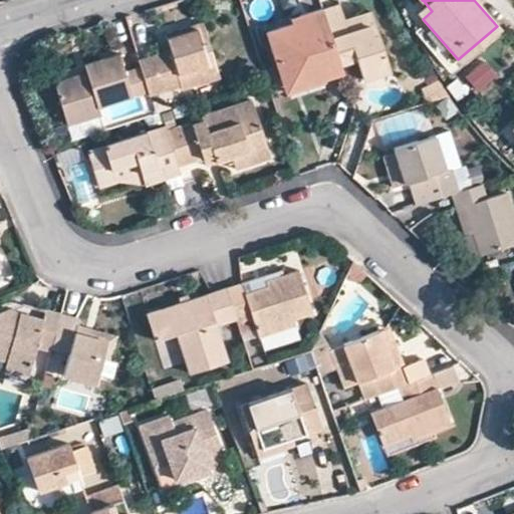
[(432,11),(424,1),(415,10),(423,19),(432,11)]
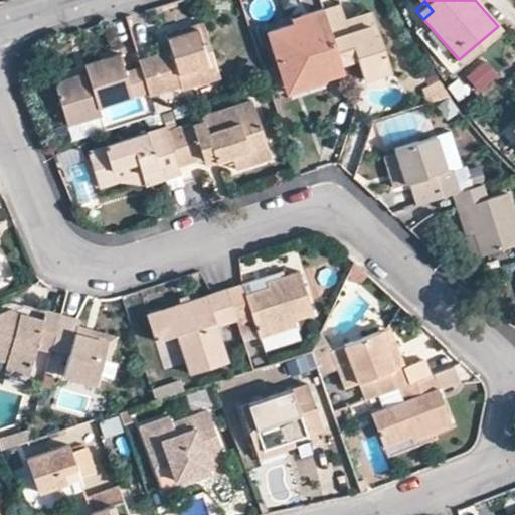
[(363,76),(387,69),(369,11),(356,16),(359,27),(347,31),(344,20),(339,5),(324,9),(340,62),(357,57),(363,76)]
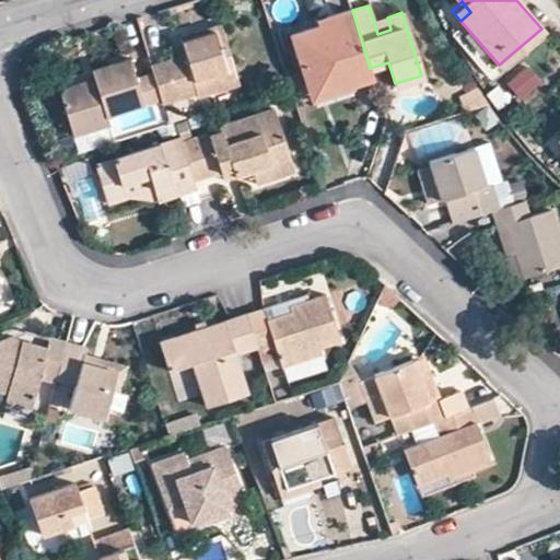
[(288,33),(302,80),(326,72),(328,78),(349,71),(352,84),(373,77),(370,68),(352,10),(351,8),(316,19),(317,23),(288,33)]
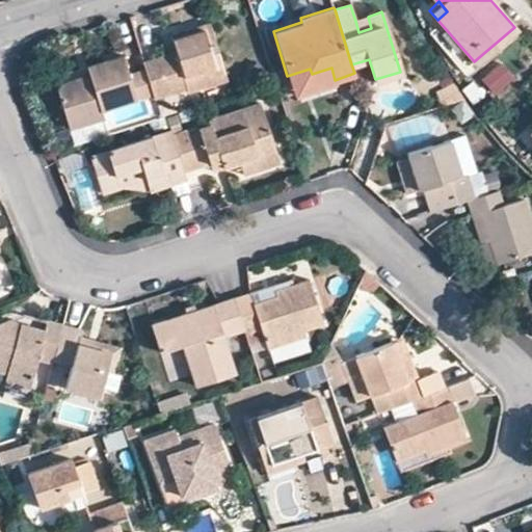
[(358,32),(371,28),(368,17),(355,21),(358,32)]
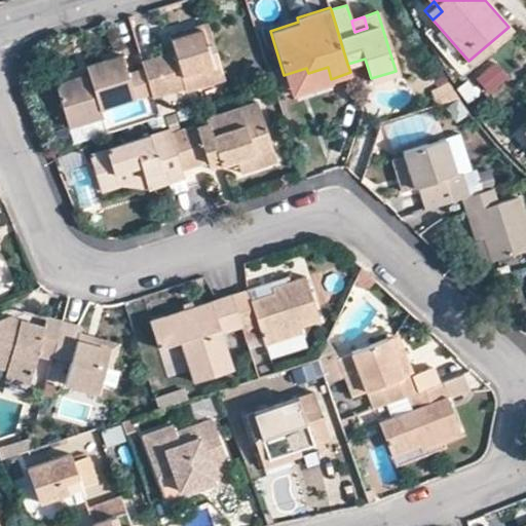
[(166,85),(187,79),(189,85),(191,89),(231,77),(214,21),(175,34),(178,47),(181,55),(159,63),(157,53),(141,59),(144,70),(151,94),(152,97),(168,92),(166,85)]
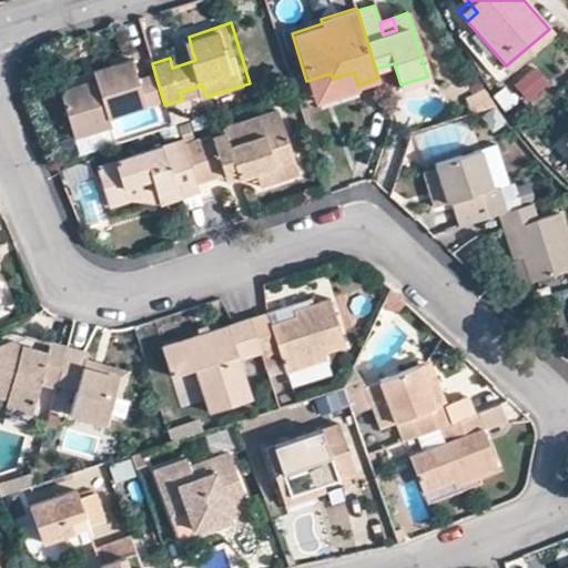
[(192,51),(170,58),(172,68),(195,60),(192,51)]
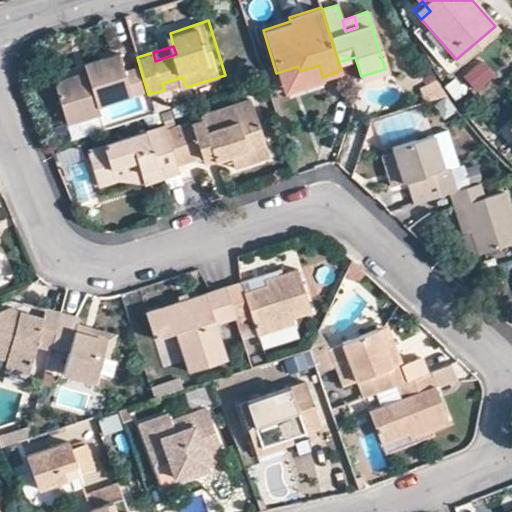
[(124,72),(119,53),(83,64),(85,72),(60,80),(55,86),(67,121),(100,111),(98,105),(131,95),(124,72)]
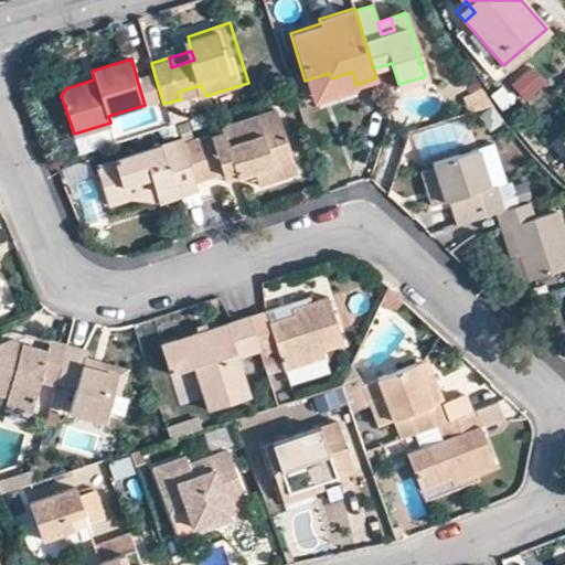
[(539,67),(513,77),(522,100),(547,91),(539,67)]
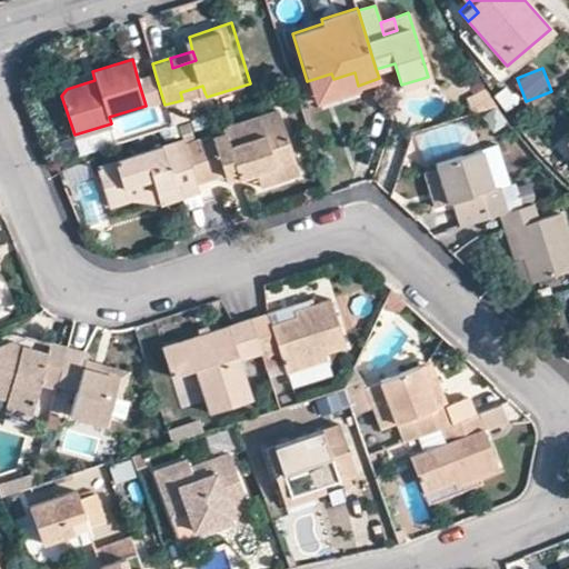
[(307,81),(313,101),(359,88),(358,86),(355,72),(333,79),(331,73),(307,81)]
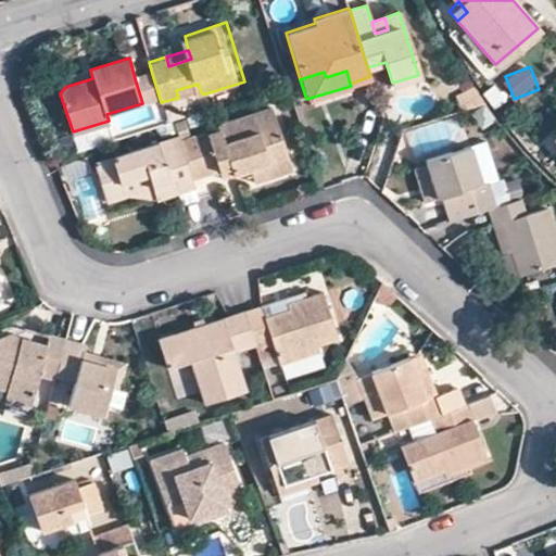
[(152,74),(135,78),(142,103),(160,99),(152,74)]
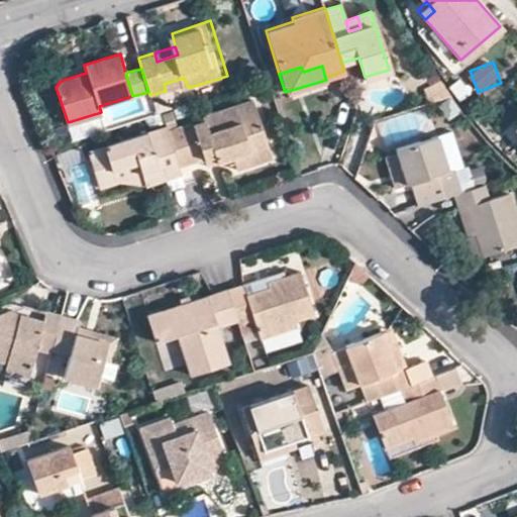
[(186,84),(184,78),(164,84),(166,91),(186,84)]
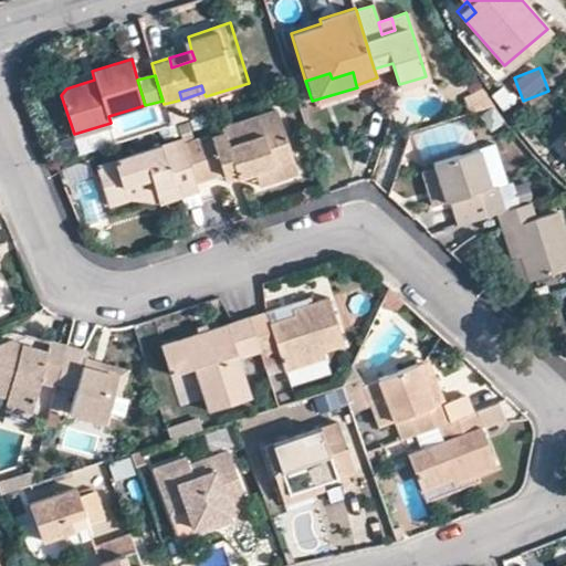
[(493,106),(480,85),(464,95),(470,114),(493,106)]
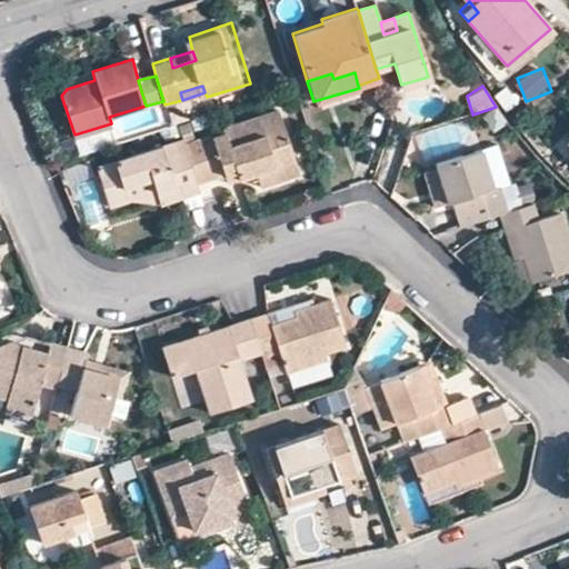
[(257,176),(296,162),(280,111),(223,129),(226,136),(215,139),(213,135),(185,145),(197,185),(223,177),(221,171),(235,167),(239,180),(257,176)]
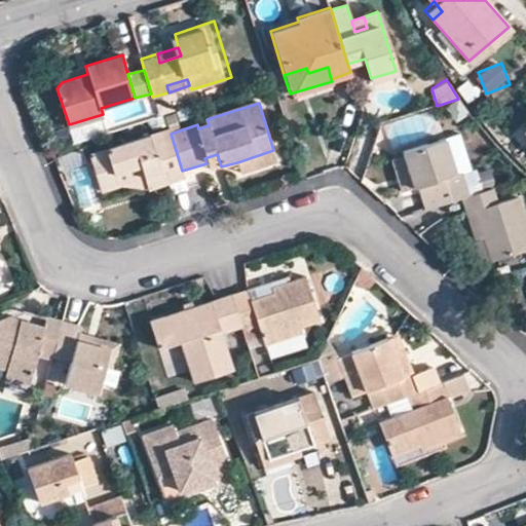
[(171,134),(168,128),(89,154),(101,190),(119,185),(116,174),(141,165),(147,189),(185,178),(182,171),(171,134)]
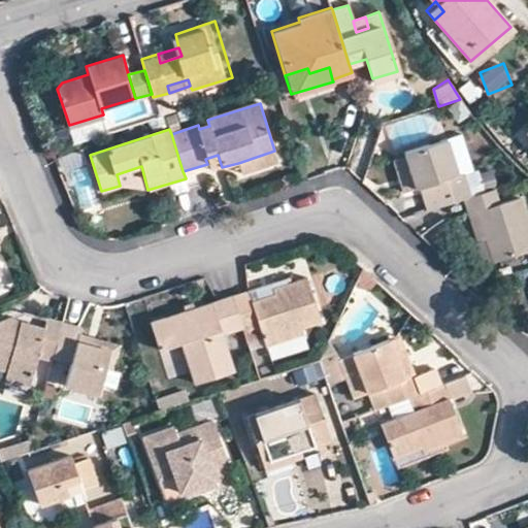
[(416,191),(420,190),(426,210),(464,199),(470,197),(463,174),(458,175),(447,138),(404,153),(409,171),(416,191)]
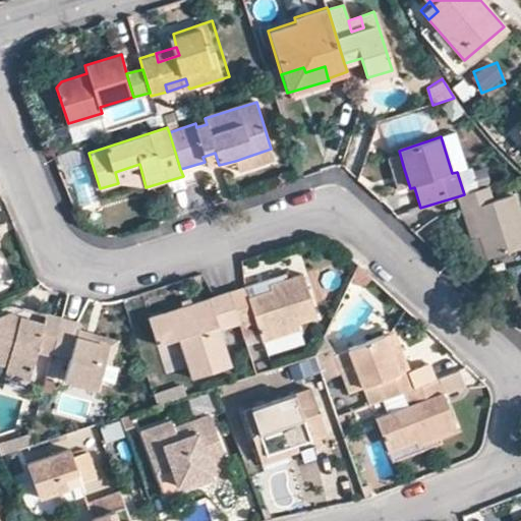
[(235,161),(237,172),(274,161),(271,149),(235,161)]
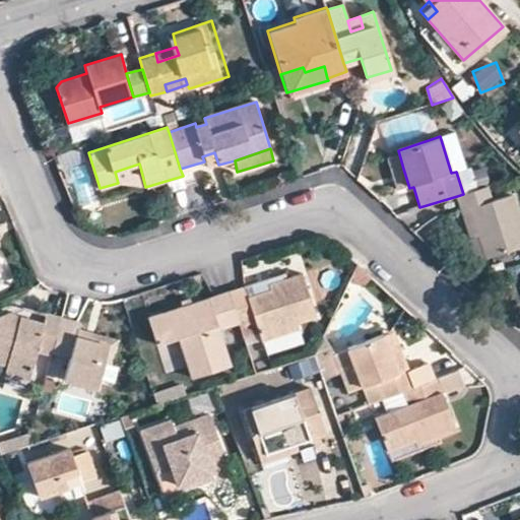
[(206,169),(218,165),(214,152),(202,156),(204,161),(206,169)]
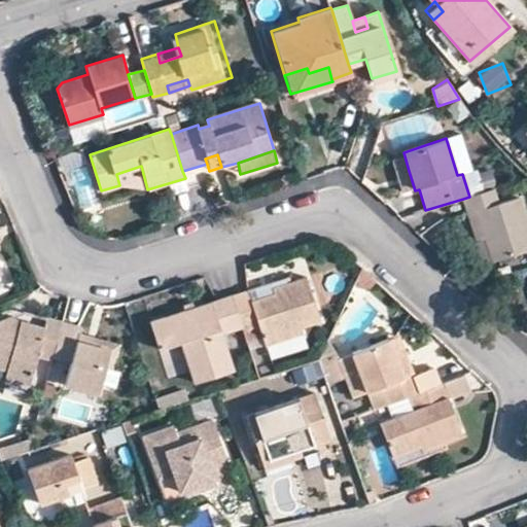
[(116,174),(119,185),(147,189),(141,166),(116,174)]
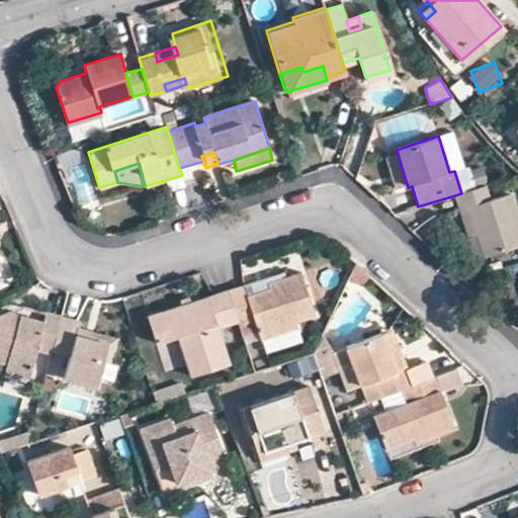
[(402,168),(394,170),(400,189),(408,187),(402,168)]
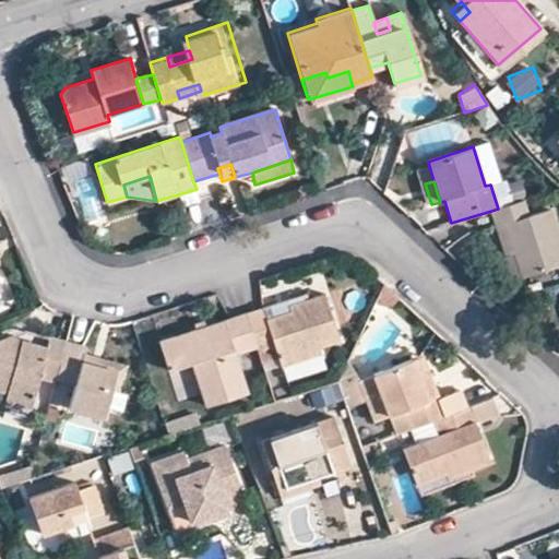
[(503,224),(513,254),(521,251),(530,277),(558,268),(558,240),(549,211),(528,217),(524,201),(498,209),(491,211),(497,226),(503,224)]
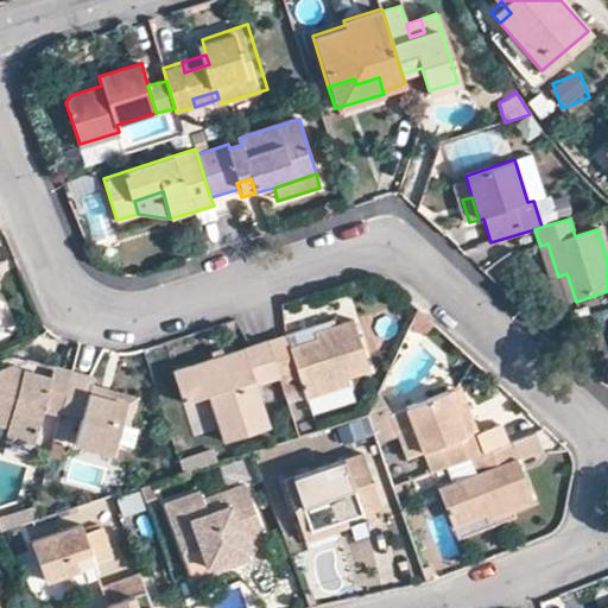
[(548,244),(540,246),(551,279),(558,277),(548,244)]
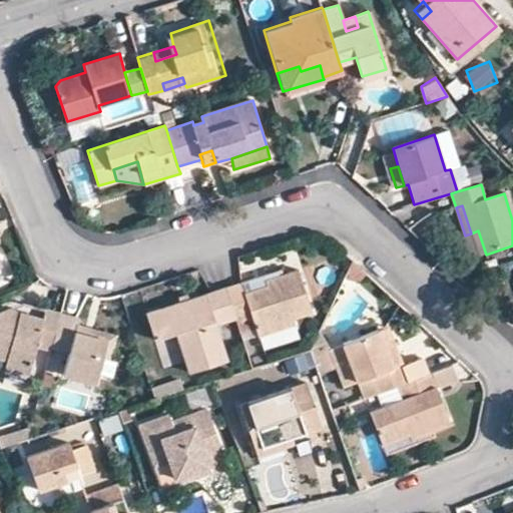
[(478,257),(486,254),(478,230),(471,233),(478,257)]
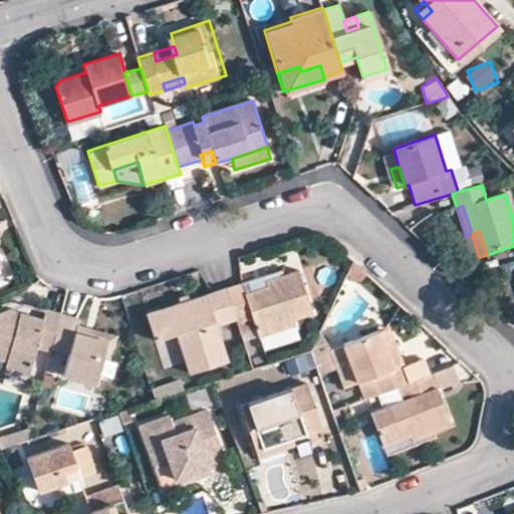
[(256,321),(260,335),(299,324),(297,320),(315,313),(302,272),(285,276),(271,281),(272,285),(274,290),(266,293),(264,288),(248,293),(245,283),(227,288),(237,320),(239,325),(256,321)]
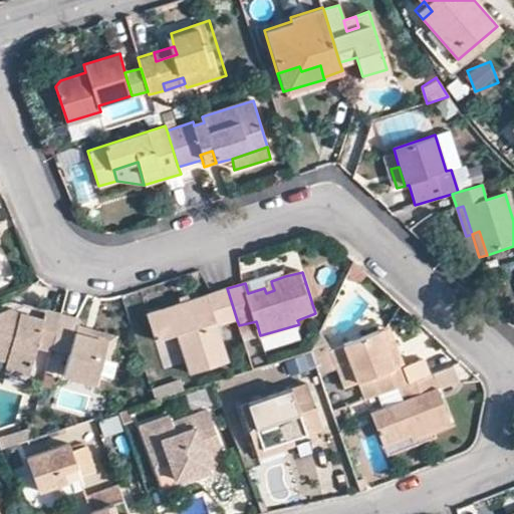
[(149,312),(158,339),(177,332),(190,372),(229,360),(219,325),(237,320),(227,288),(149,312)]
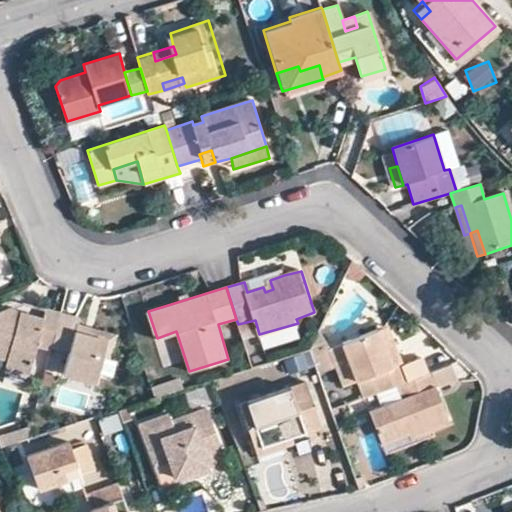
[(28,310),(25,317),(16,314),(18,307),(9,305),(0,308),(0,351),(5,353),(2,363),(25,369),(35,343),(51,347),(52,346),(61,311),(44,306),(41,313),(28,310)]
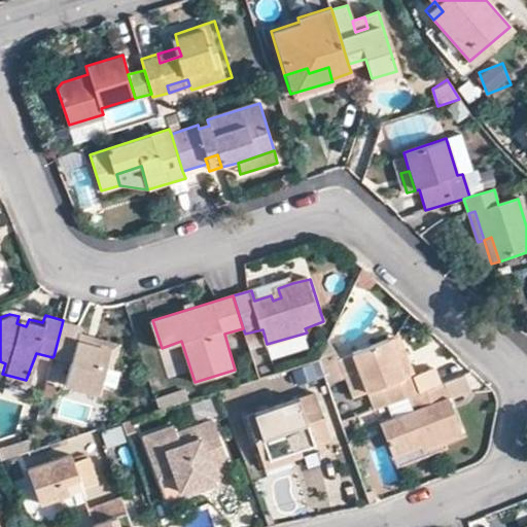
[(19,316),(16,323),(26,326),(29,319),(19,316)]
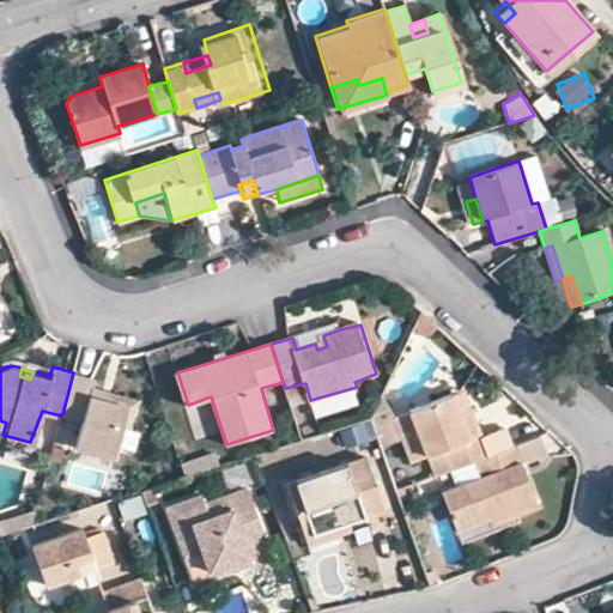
[(128,428),(133,407),(89,395),(92,386),(93,378),(73,372),(62,414),(83,419),(76,445),(113,455),(115,444),(120,425),(128,428)]
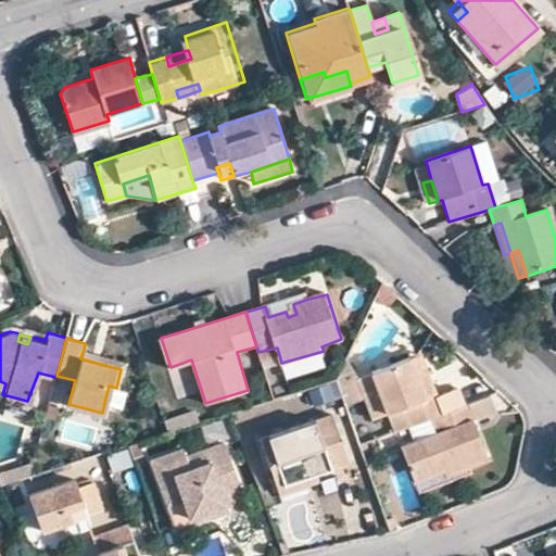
[(80,358),(121,369),(123,361),(84,350),(80,358)]
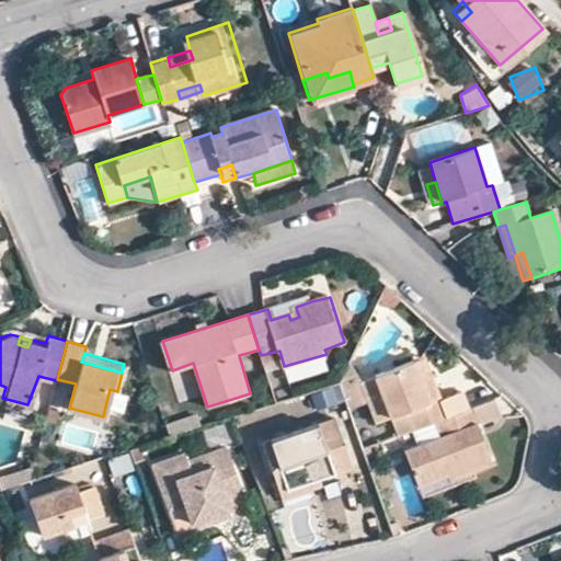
[(423,355),(412,359),(428,398),(438,395),(423,355)]
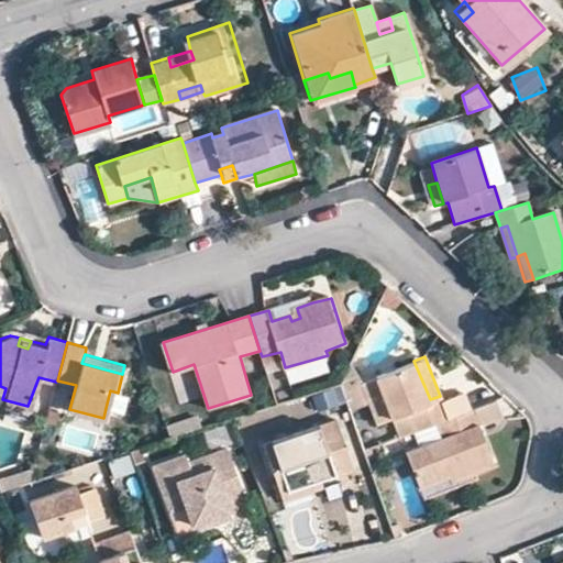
[(440,396),(430,399),(414,361),(375,375),(392,415),(407,409),(414,429),(434,422),(449,416),(440,396)]
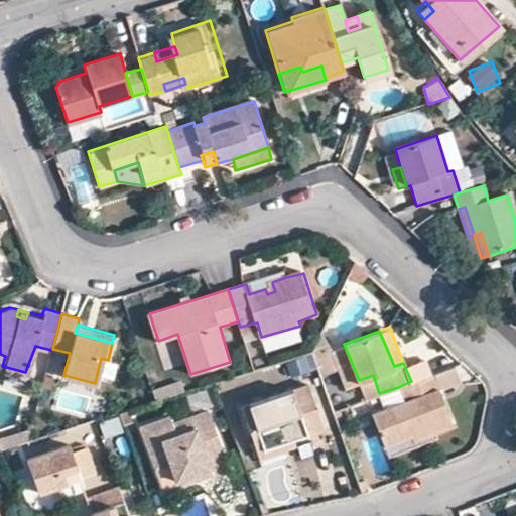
[(338,368),(331,350),(319,338),(312,353),(319,374),(338,368)]
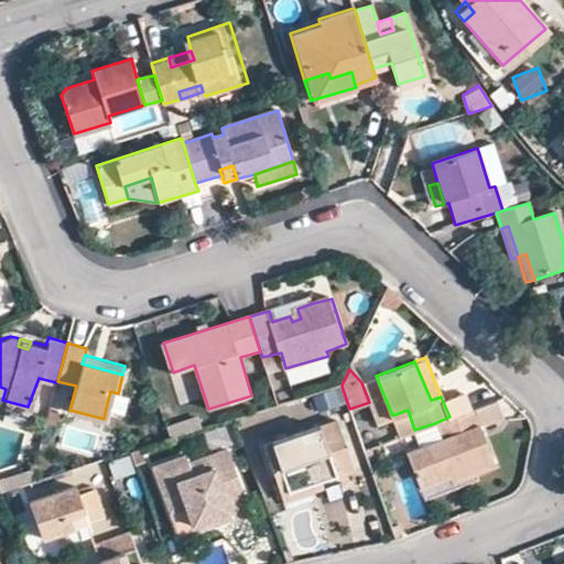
[(338,388),(316,396),(322,413),(344,407),(338,388)]
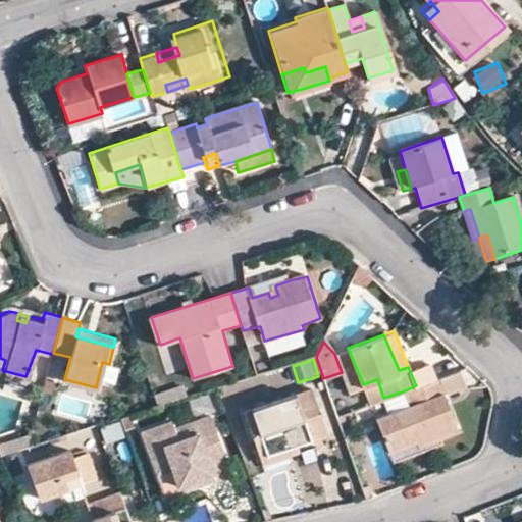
[(434,378),(428,360),(408,367),(416,385),(434,378)]
